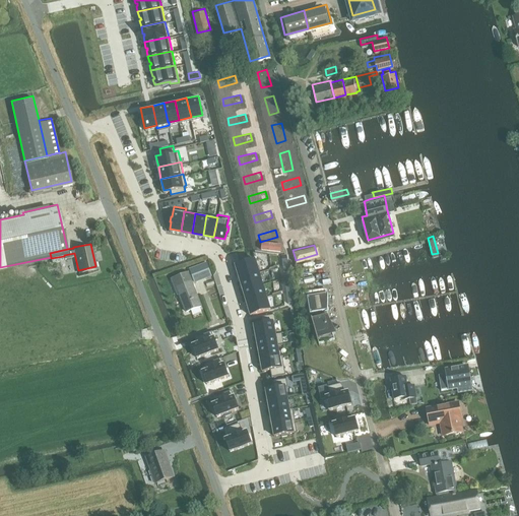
[(255,256),(235,262),(250,313),(270,307),(255,256)]
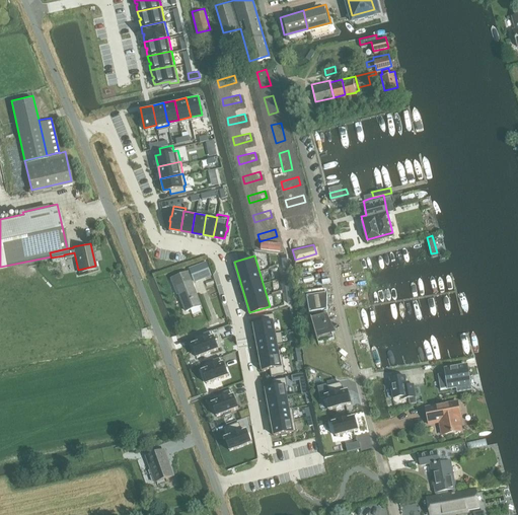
[(210,271),(205,259),(188,265),(193,277),(210,271)]
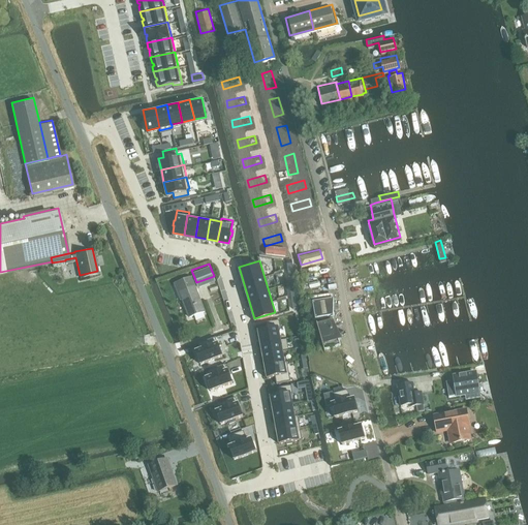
[(176,280),(188,313),(204,308),(190,274),(176,280)]
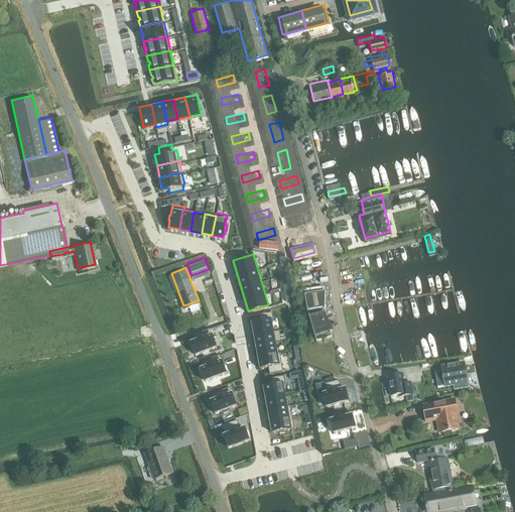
[(325,287),(304,291),(307,307),(325,304),(325,287)]
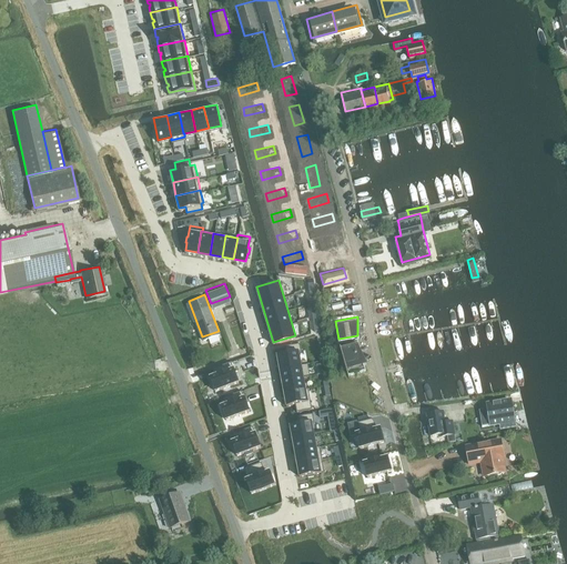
[(285,351),(276,352),(279,365),(301,361),(299,349),(301,349),(300,340),(284,343),(285,351)]
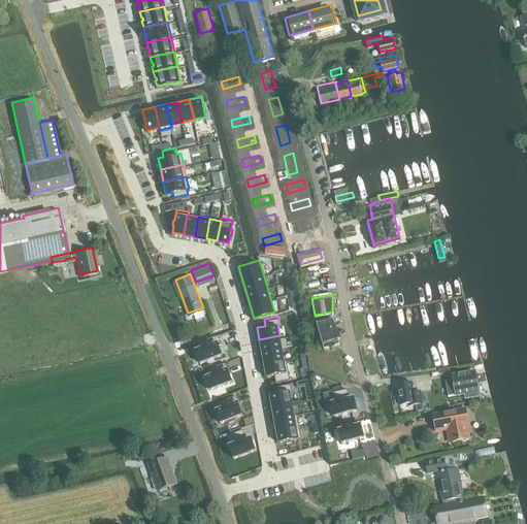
[(323,346),(339,341),(332,317),(316,321),(323,346)]
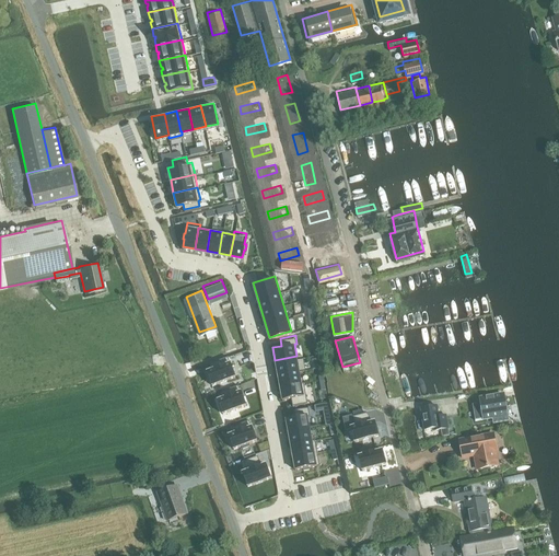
[(209,368),(206,369),(211,382),(235,373),(228,354),(209,361),(211,367),(209,368)]
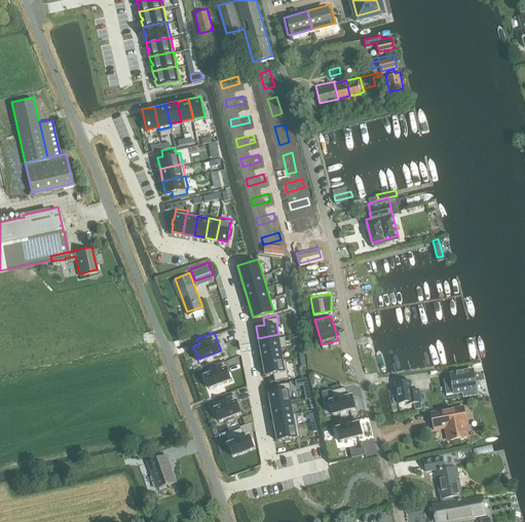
[(278,334),(258,338),(260,349),(280,346),(278,334)]
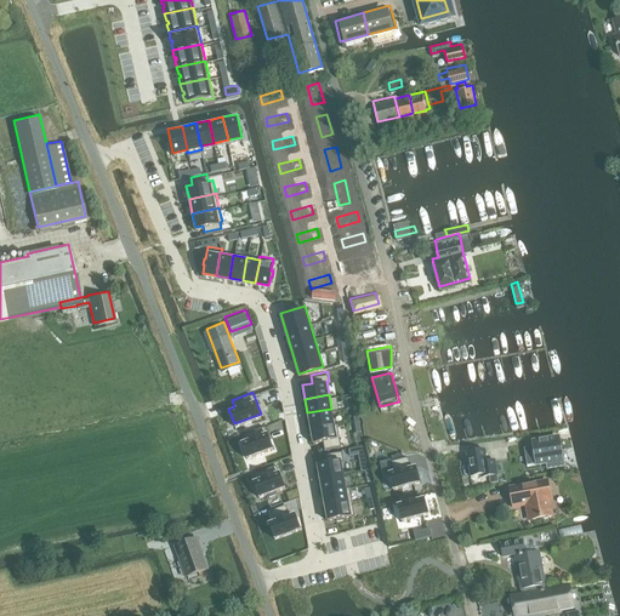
[(331,409),(307,412),(311,427),(334,422),(334,421),(331,409)]
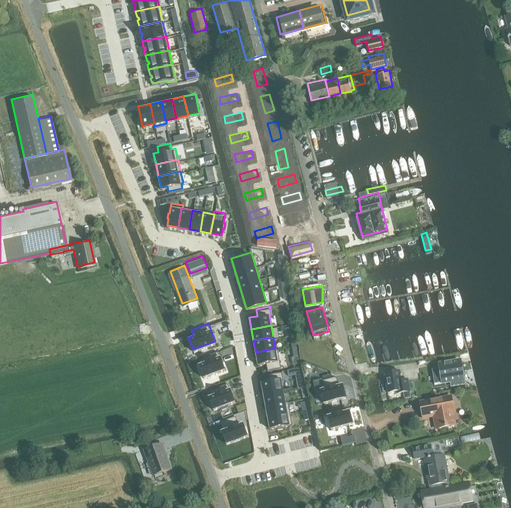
[(275,348),(256,352),(258,363),(266,362),(267,369),(281,366),(277,347),(275,347),(275,348)]
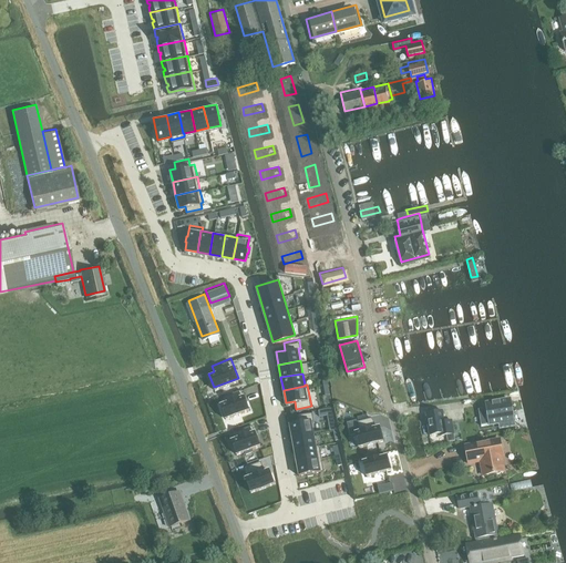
[(223,401),(219,402),(225,416),(248,407),(240,387),(223,393),(223,395),(225,400),(223,401)]
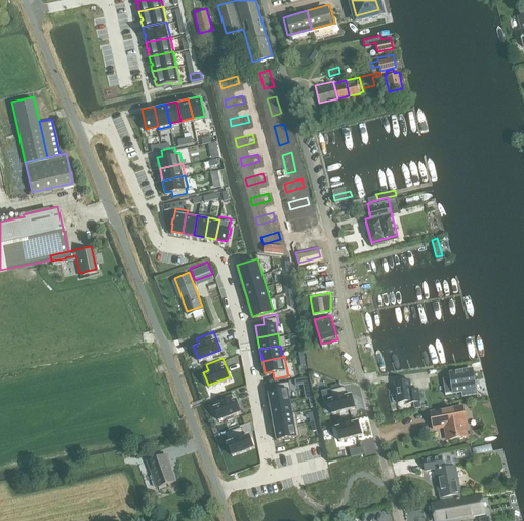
[(453,389),(474,386),(470,366),(450,369),(451,375),(443,376),(445,391),(453,389)]
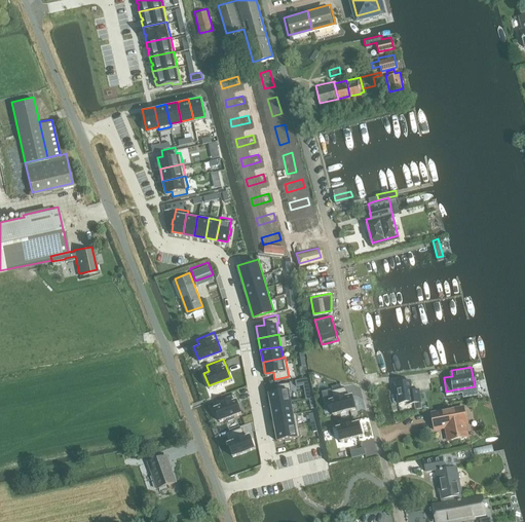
[(308,375),(301,376),(305,397),(311,395),(308,375)]
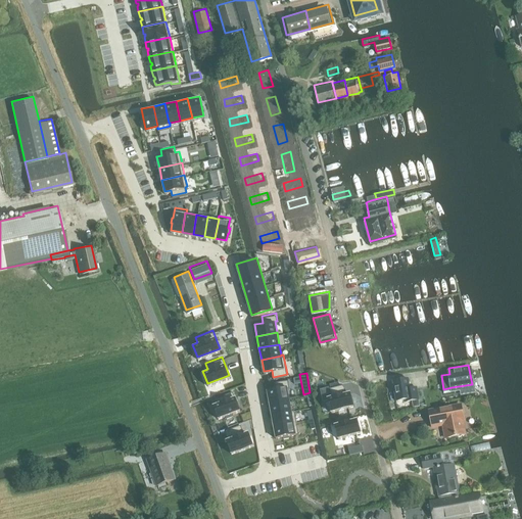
[(408,376),(392,378),(395,398),(405,397),(405,399),(412,398),(412,404),(419,403),(418,394),(416,384),(409,385),(408,376)]
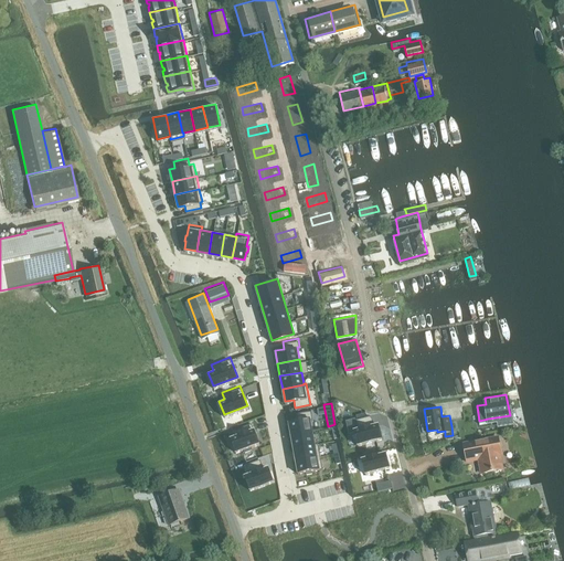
[(297,419),(288,420),(290,433),(311,429),(309,417),(312,416),(310,409),(296,411),(297,419)]
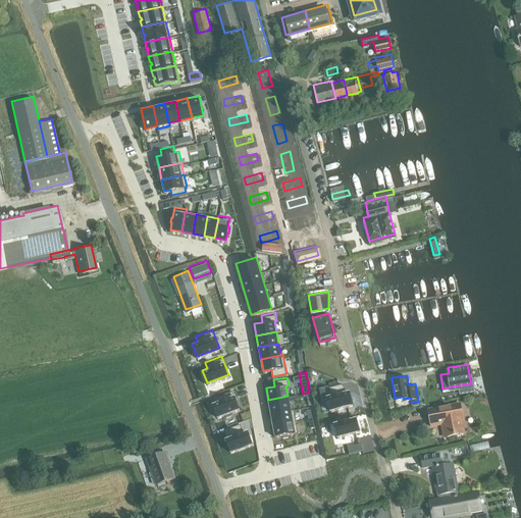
[(330,395),(326,396),(330,409),(352,403),(349,390),(347,391),(344,391),(342,383),(342,381),(328,384),(330,395)]
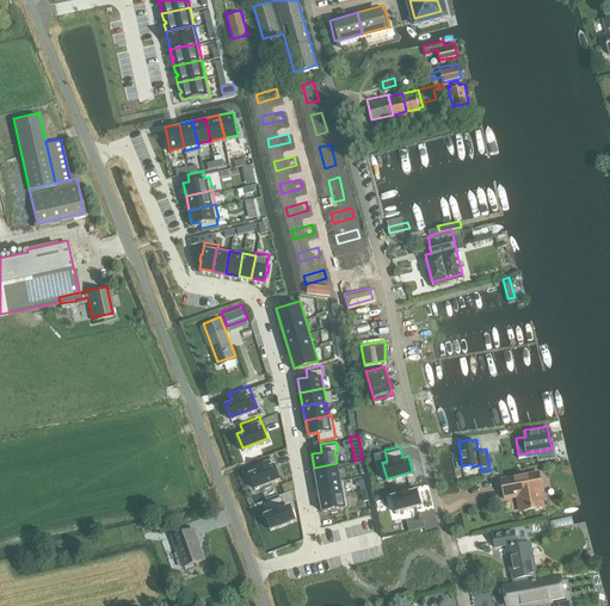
[(252,470),(248,471),(254,487),(264,483),(264,486),(271,482),(271,480),(279,476),(271,455),(252,462),(252,463),(254,469),(252,470)]
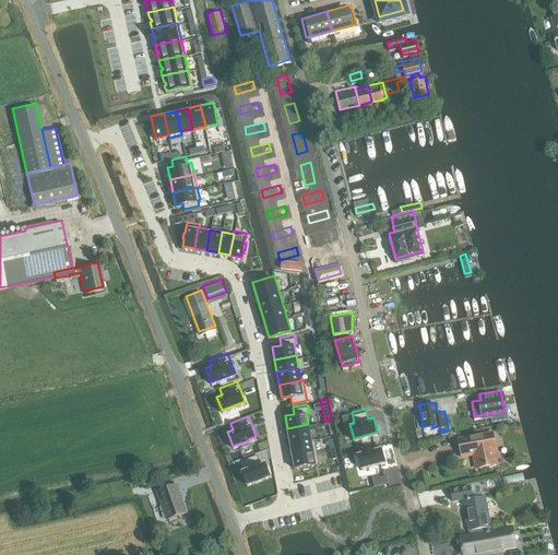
[(308,424),(287,428),(289,440),(311,437),(310,437),(308,424)]
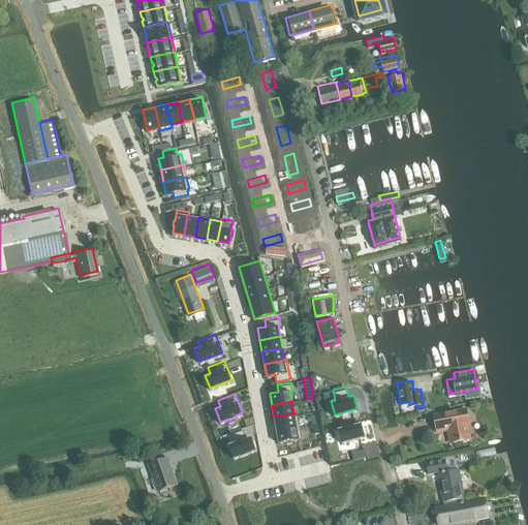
[(465,406),(433,412),(436,428),(447,426),(449,440),(460,438),(462,439),(466,438),(467,436),(471,436),(468,421),(465,406)]
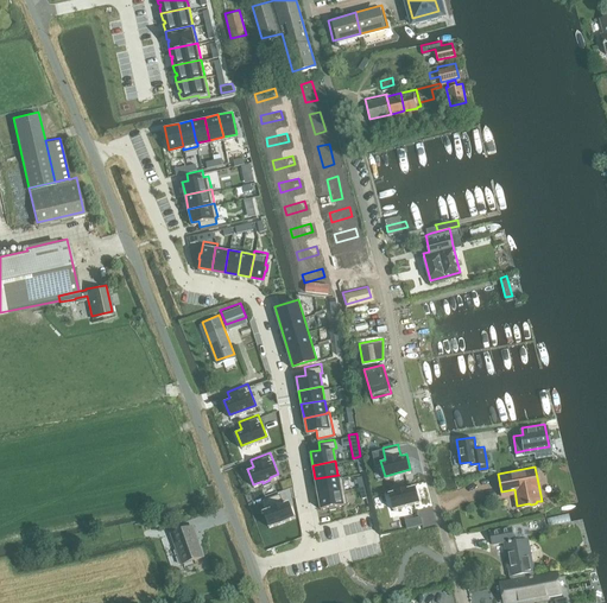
[(339,475),(315,478),(317,493),(345,488),(341,474),(337,475),(339,475)]
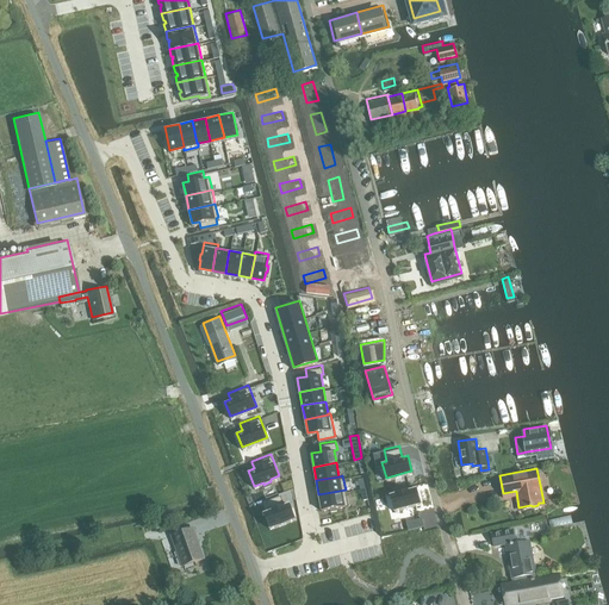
[(409,482),(389,488),(393,509),(420,501),(416,486),(410,487),(409,482)]
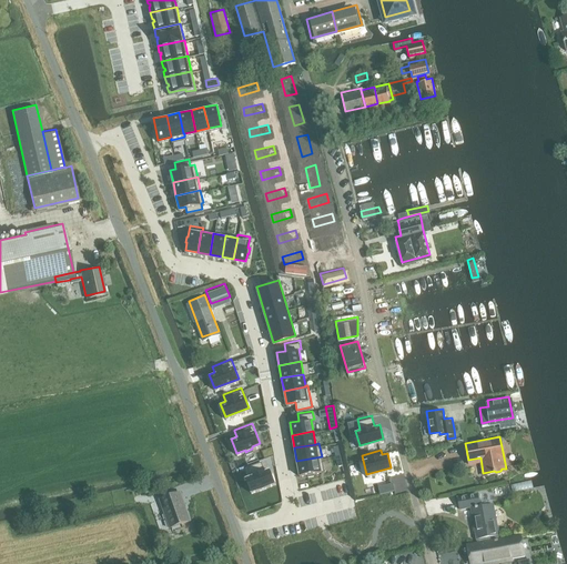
[(322,456),(296,461),(299,473),(307,472),(307,474),(313,473),(313,471),(324,469),(322,456)]
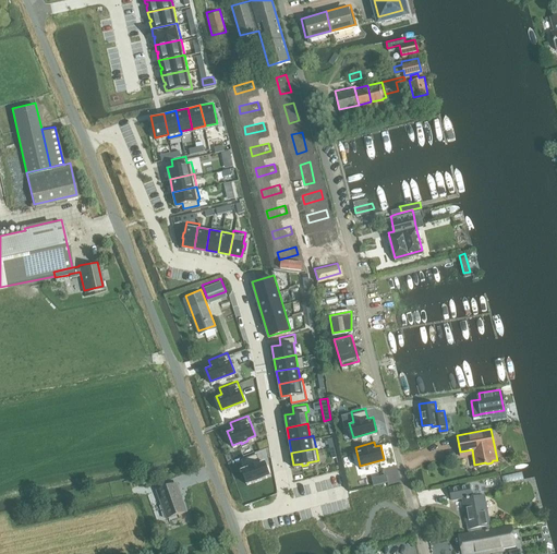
[(244,467),(241,468),(246,481),(269,472),(264,459),(259,460),(256,450),(242,456),(243,457),(246,466),(244,467)]
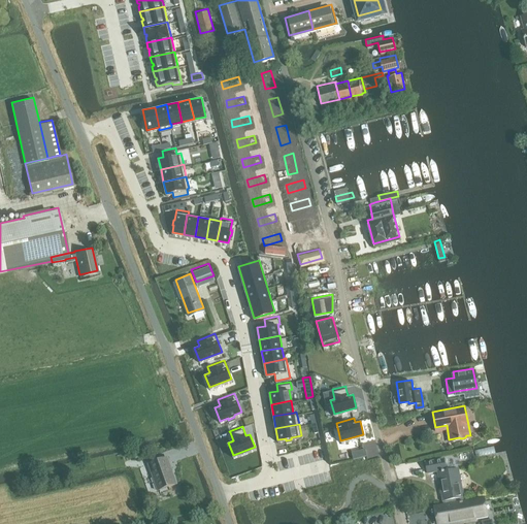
[(493,443),(473,447),(475,453),(495,449),(493,443)]
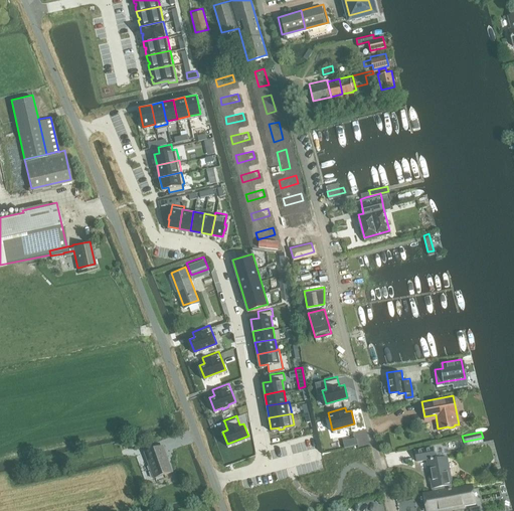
[(355,435),(342,439),(344,445),(357,442),(355,435)]
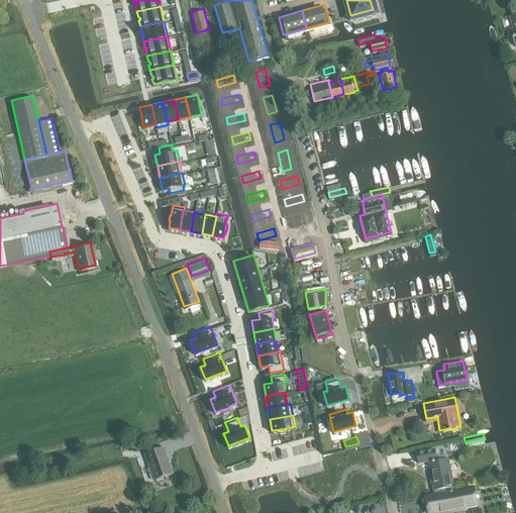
[(153,477),(172,471),(163,444),(144,451),(153,477)]
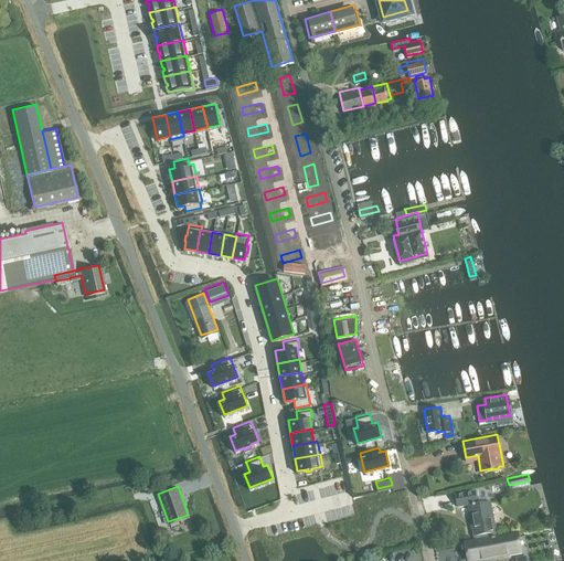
[(457,503),(467,501),(475,537),(496,533),(489,498),(479,499),(479,498),(476,498),(474,488),(455,493),(457,503)]
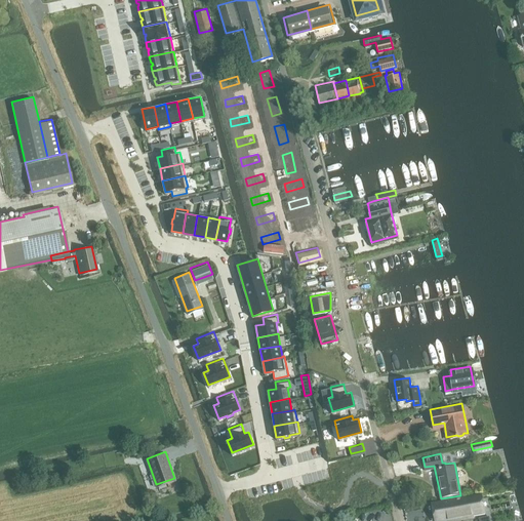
[(484,510),(480,491),(460,495),(441,498),(431,501),(435,519),(445,517),(464,514),(472,512),(484,510)]
